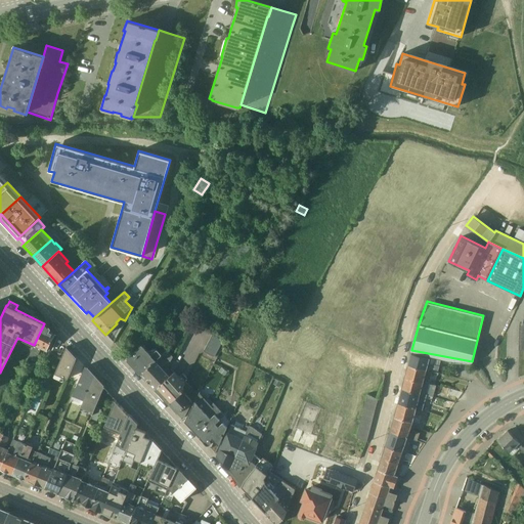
[(48,329),(44,323),(34,345),(28,356),(35,359),(41,348),(46,351),(51,342),(54,335),(52,334),(52,333),(48,331),(49,329),(48,328),(48,329)]
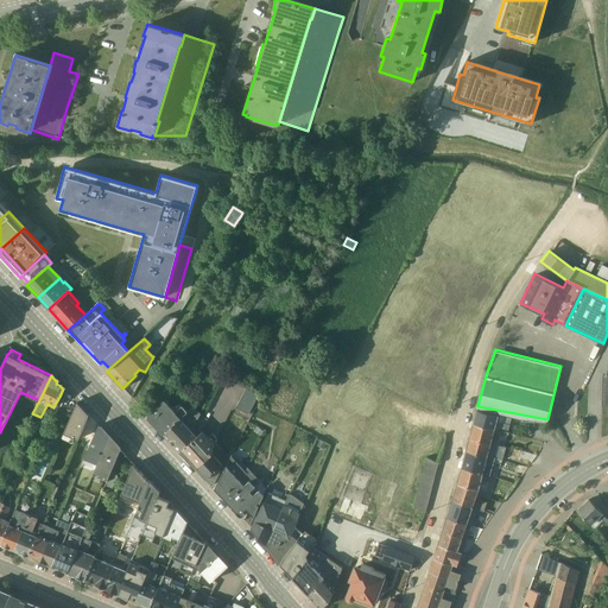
[(247,385),(235,409),(248,415),(260,392),(247,385)]
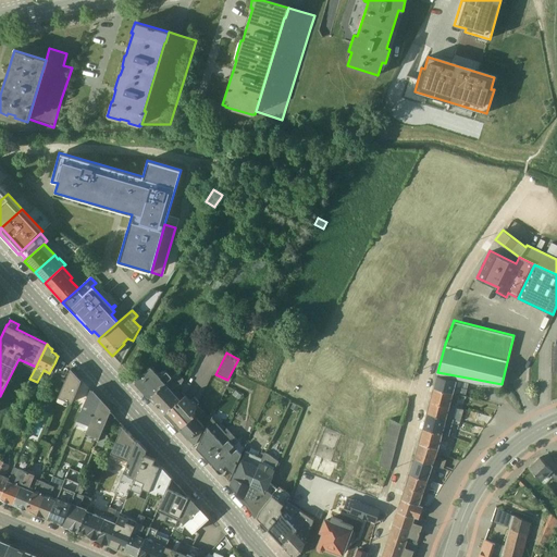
[(67,366),(61,359),(54,373),(62,376),(67,366)]
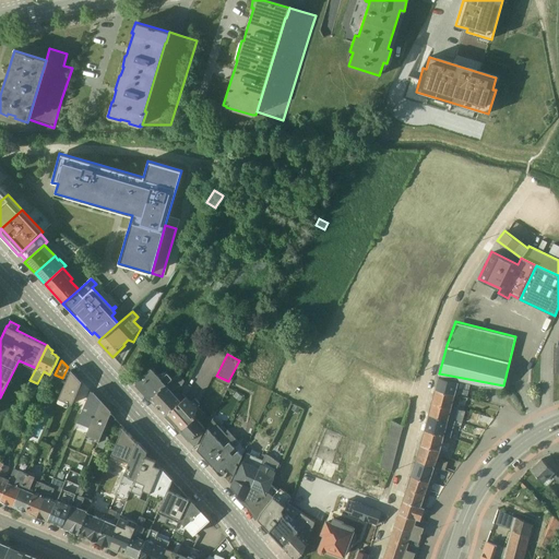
[(151,367),(134,382),(135,383),(134,384),(147,399),(149,397),(150,399),(171,379),(167,372),(161,378),(151,367)]
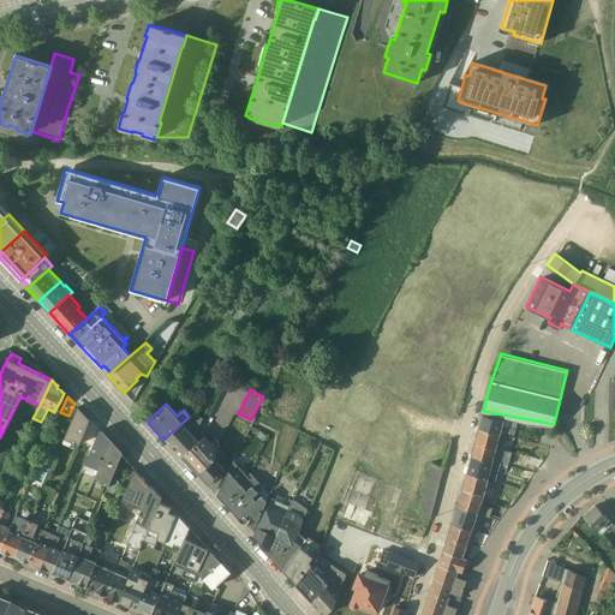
[(89,419),(78,407),(65,439),(72,442),(78,445),(89,419)]
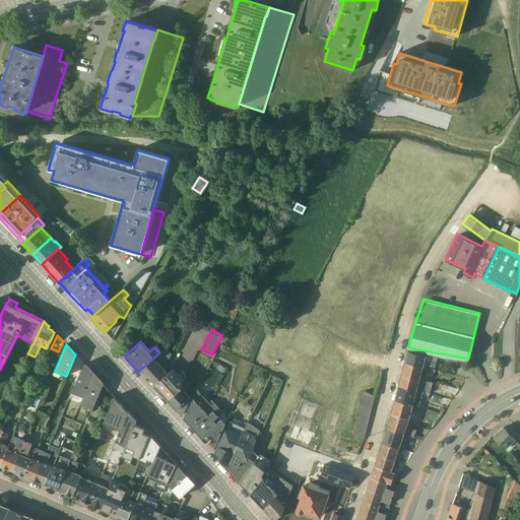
[(159,352),(139,371),(153,386),(168,373),(165,369),(168,366),(166,365),(172,353),(165,347),(159,352)]
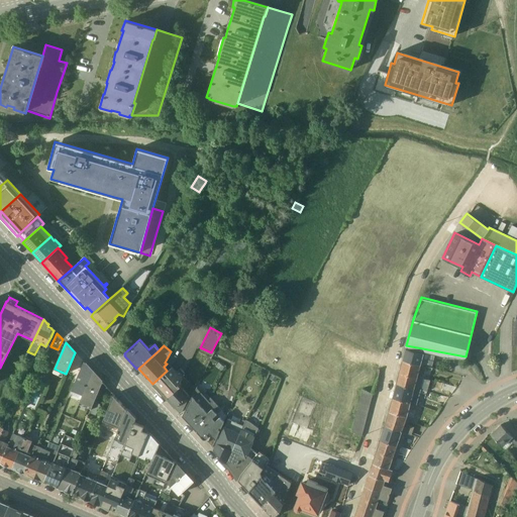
[(406,347),(403,358),(426,365),(426,363),(432,365),(434,354),(423,351),(406,347)]
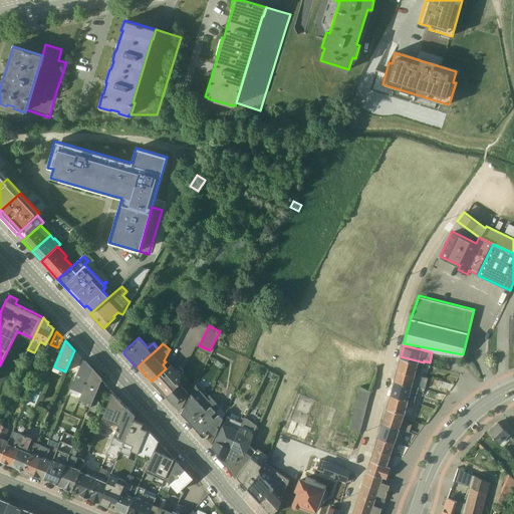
[(401,356),(398,369),(423,375),(423,373),(427,374),(429,364),(424,362),(401,356)]
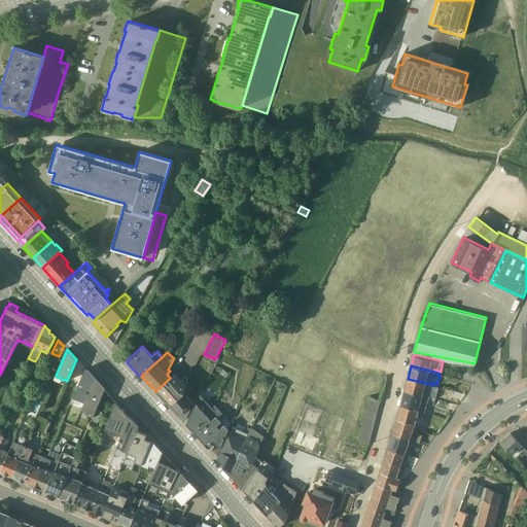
[(95,380),(84,370),(71,400),(82,406),(95,380)]
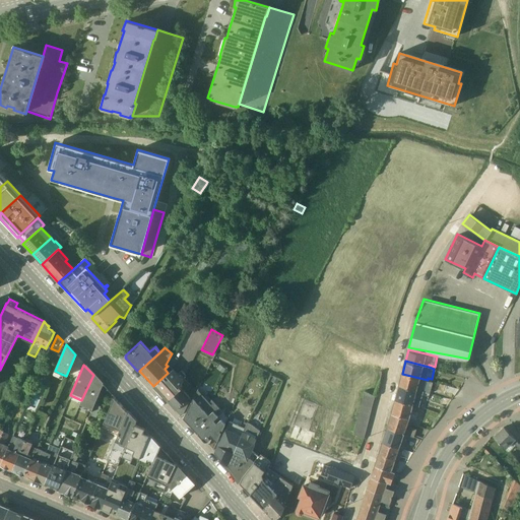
[(168,373),(153,386),(167,401),(182,388),(180,386),(182,384),(184,379),(186,376),(181,370),(178,373),(173,369),(168,373)]
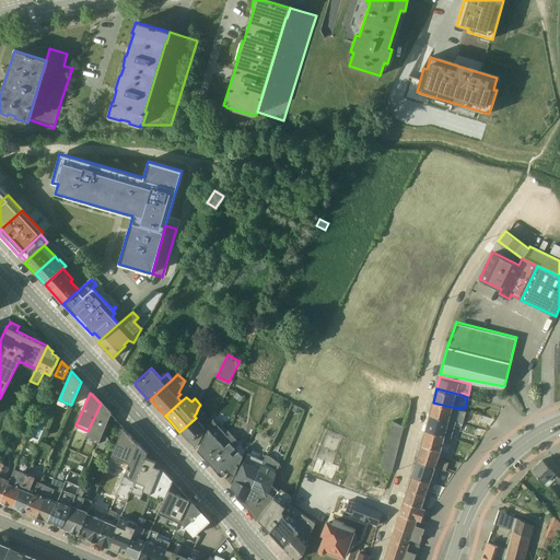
[(433,403),(430,413),(463,422),(466,410),(461,409),(433,403)]
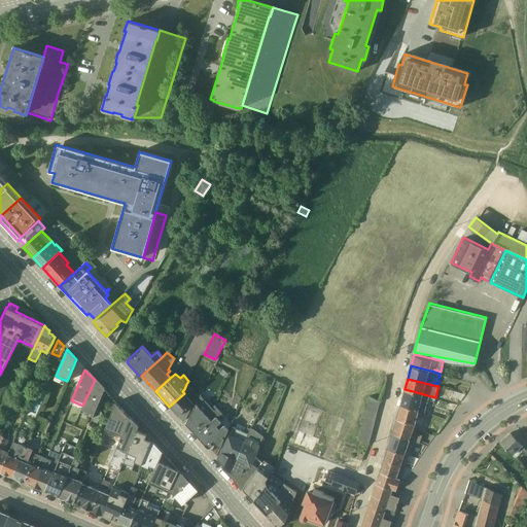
[(104,390),(95,380),(82,406),(79,413),(92,418),(96,410),(104,390)]
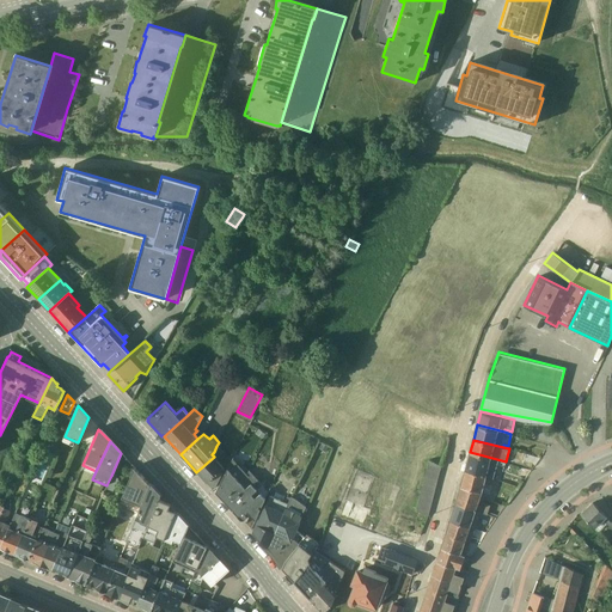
[(214,457),(196,472),(213,489),(215,488),(222,473),(219,471),(224,467),(216,459),(222,453),(216,446),(214,452),(212,454),(214,457)]
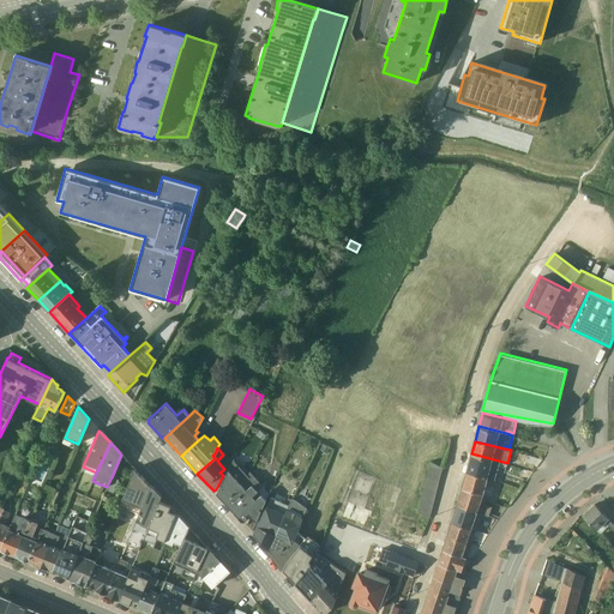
[(471,453),(467,470),(493,479),(494,479),(498,470),(504,471),(507,463),(471,453)]
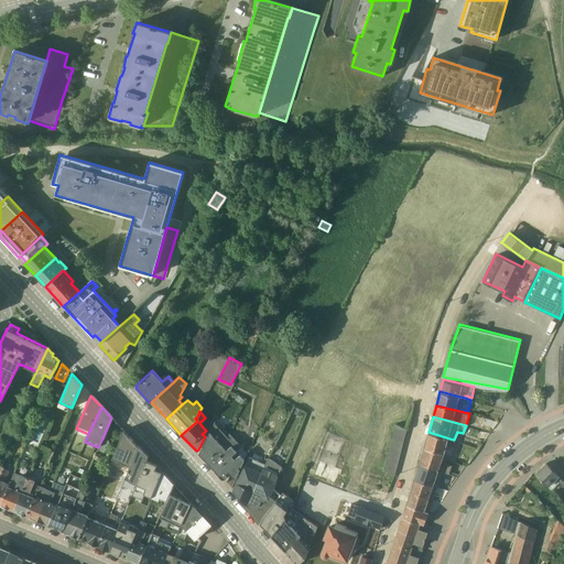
[(214,423),(198,454),(205,462),(228,440),(227,438),(227,437),(214,423)]
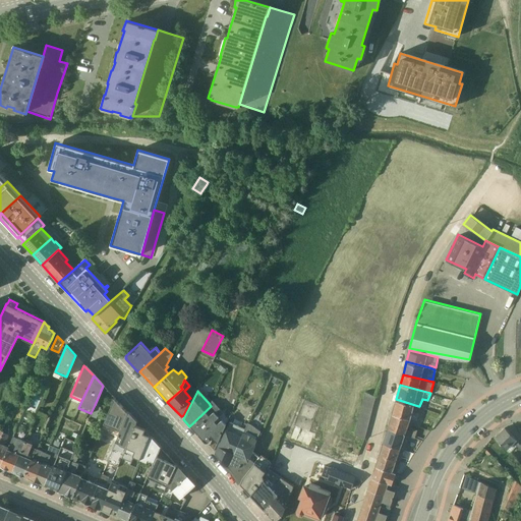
[(365,391),(363,397),(374,401),(375,395),(365,391)]
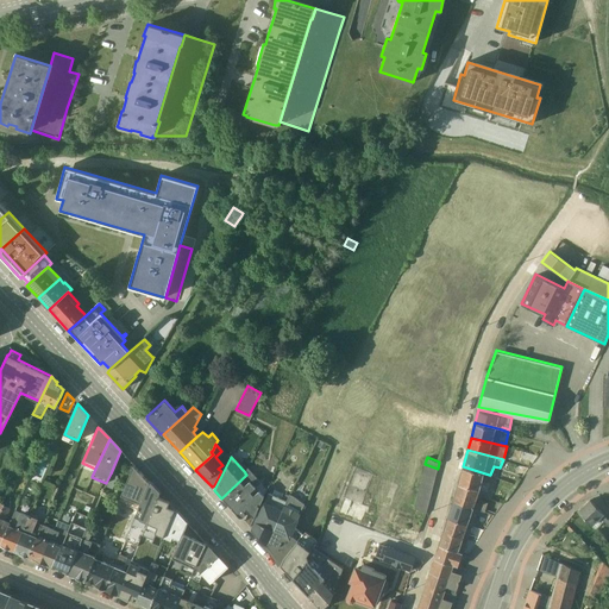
[(425,464),(424,471),(435,476),(438,469),(425,464)]
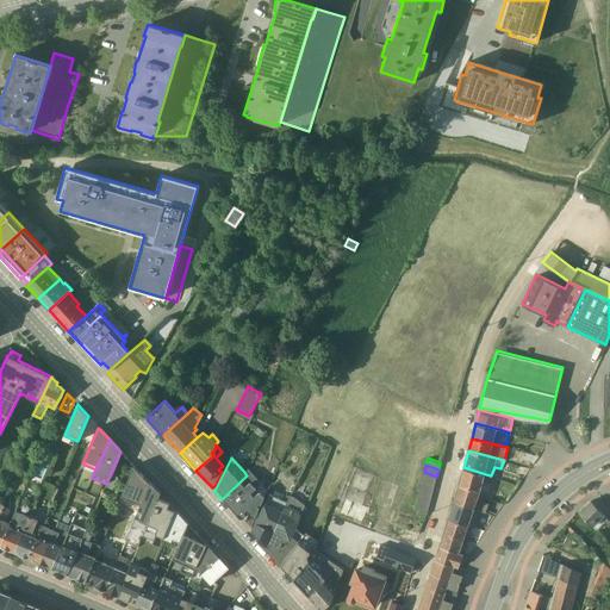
[(118,502),(138,510),(149,483),(134,466),(118,502)]
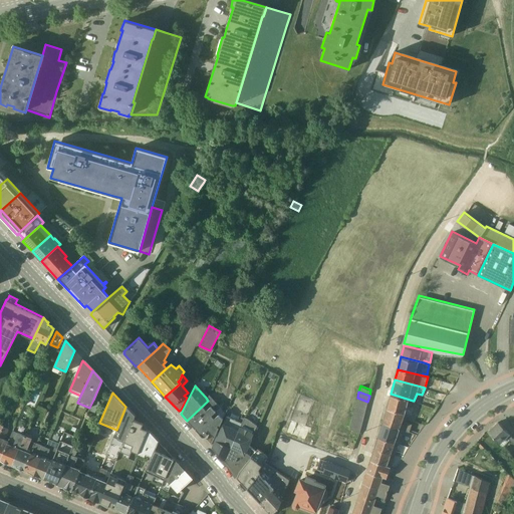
[(405,412),(412,414),(414,406),(412,406),(413,401),(391,394),(387,408),(405,412)]
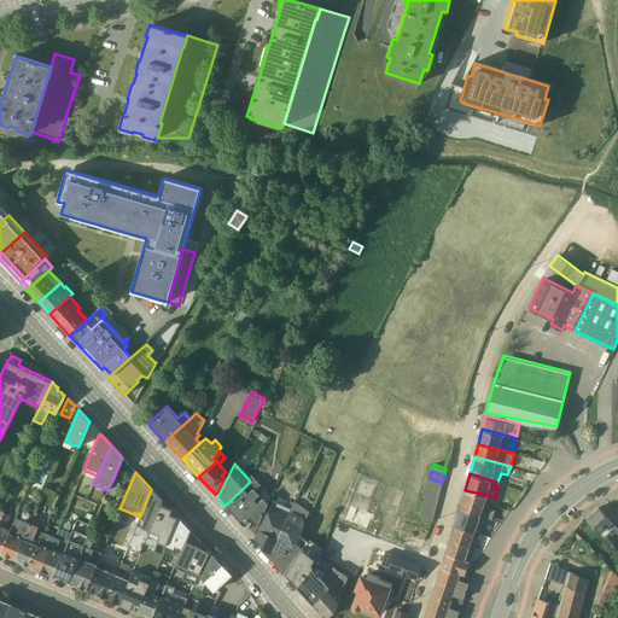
[(250,482),(225,506),(234,517),(264,490),(254,478),(251,476),(249,479),(249,481),(250,482)]
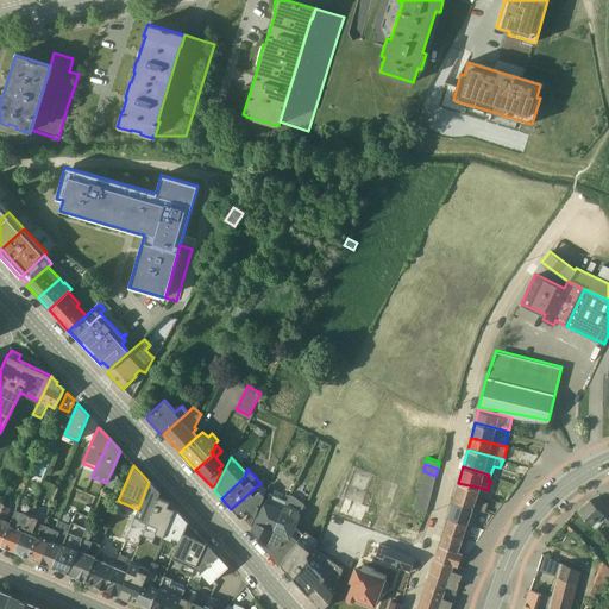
[(351,484),(365,489),(369,476),(356,471),(351,484)]
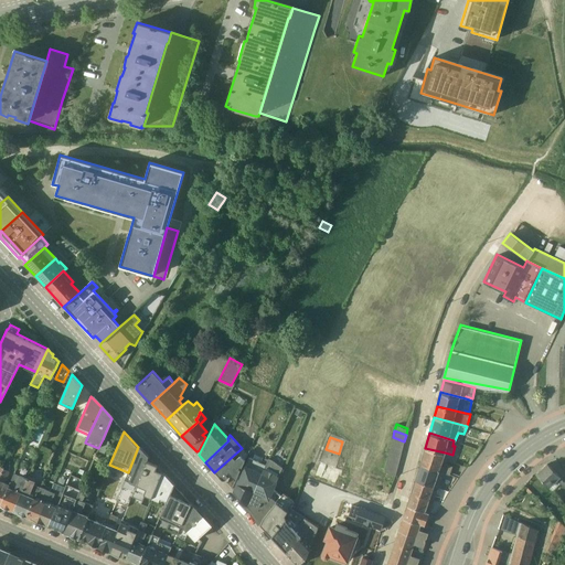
[(393,437),(391,444),(403,448),(404,441),(393,437)]
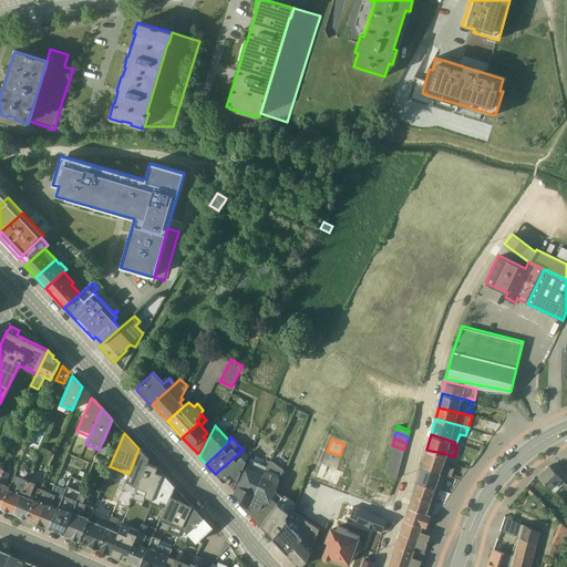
[(103,441),(99,450),(98,453),(105,455),(110,443),(103,441)]
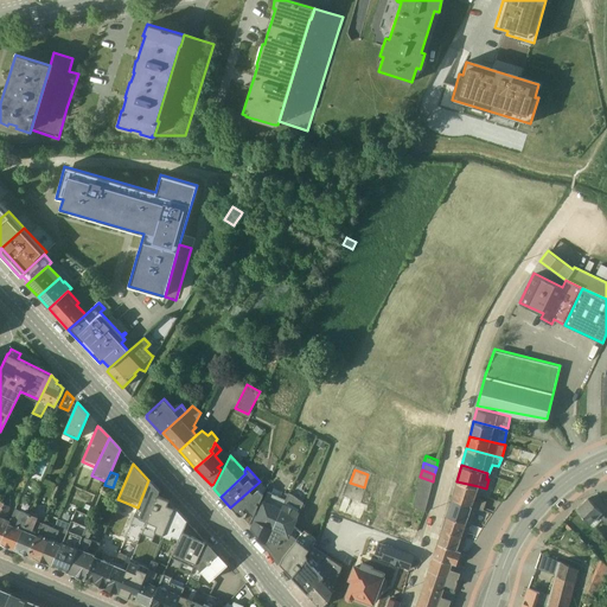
[(420,477),(419,484),(430,489),(433,481),(420,477)]
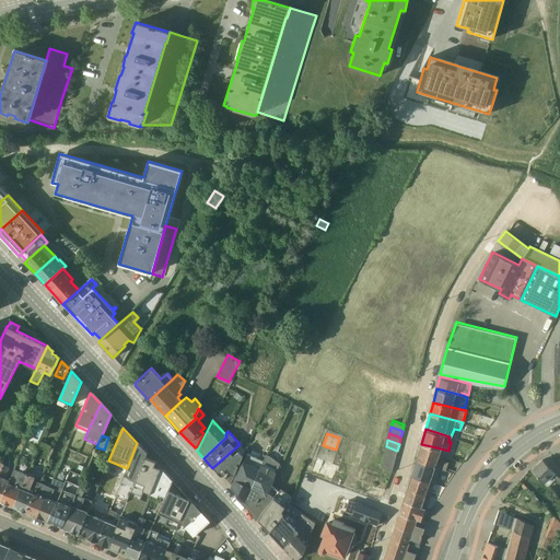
[(115,497),(126,502),(129,496),(147,454),(137,443),(127,468),(115,497)]
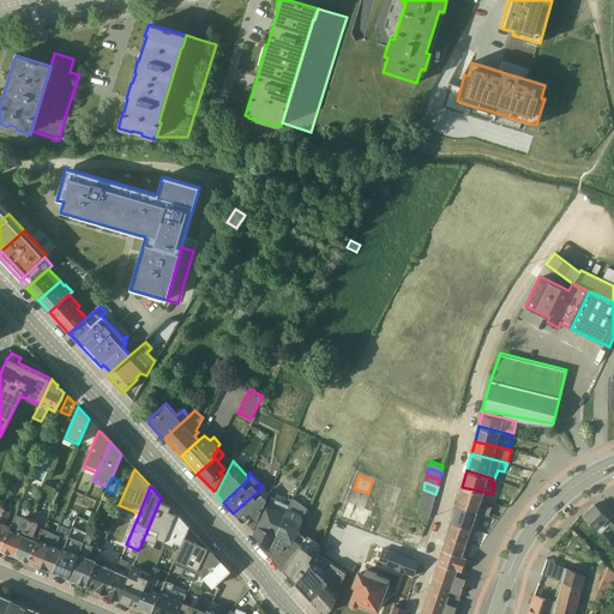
[(269,494),(263,487),(233,513),(241,522),(242,522),(244,522),(245,522),(246,521),(247,519),(247,518),(247,517),(246,517),(246,516),(247,513),(251,517),(256,523),(269,494)]
